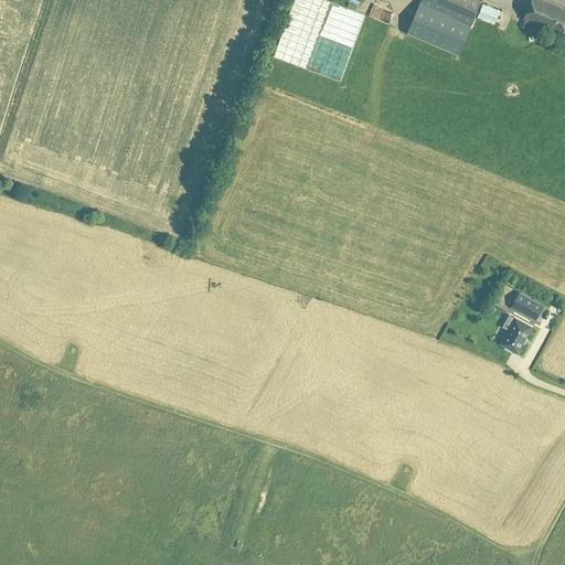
[(291,0),(284,24),(272,55),(300,67),(309,71),(339,82),(339,81),(351,49),(364,14),(334,3),(324,0),(291,0)]
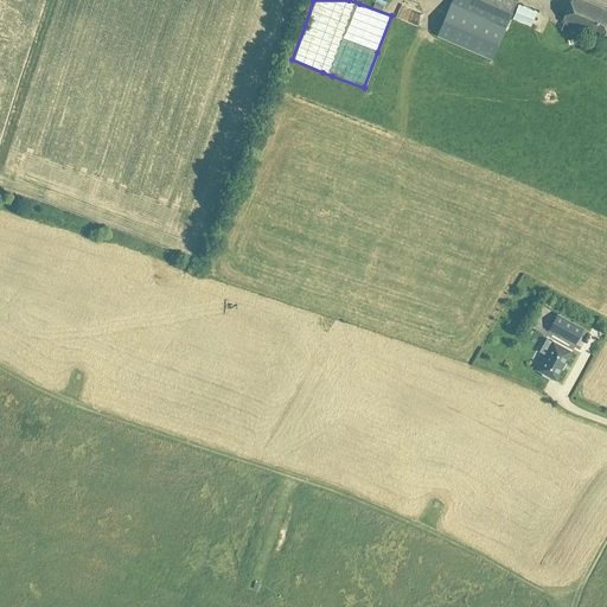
[(493,58),(518,0),(452,0),(439,34),(493,58)]
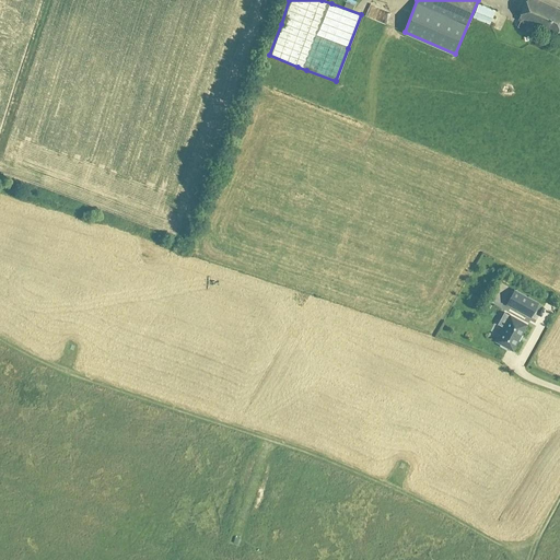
[(521,21),(517,27),(524,30),(528,21),(558,34),(559,27),(559,9),(538,0),(526,0),(518,20),(521,21)]
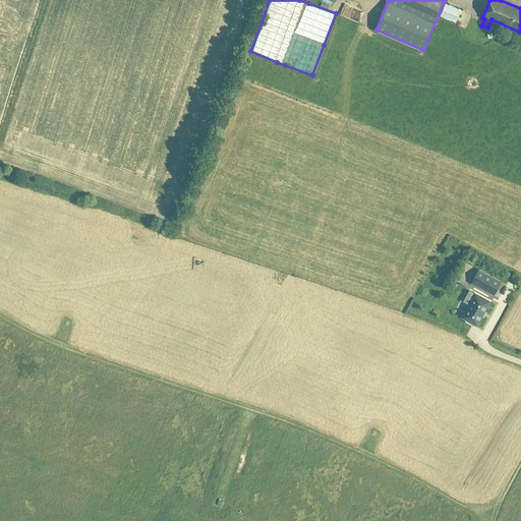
[(446,2),(440,15),(456,22),(462,9),(446,2)]
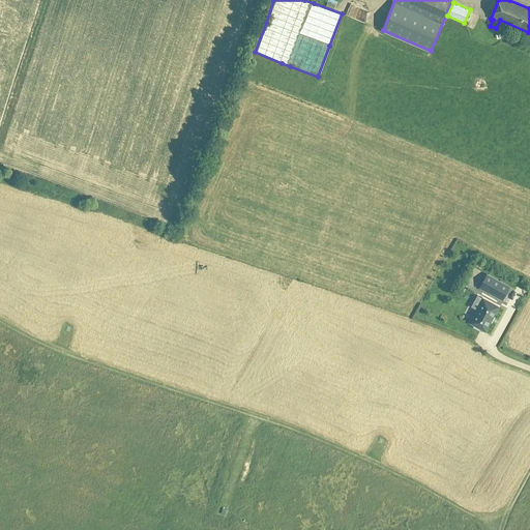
[(502,300),(509,287),(487,274),(479,288),(502,300)]
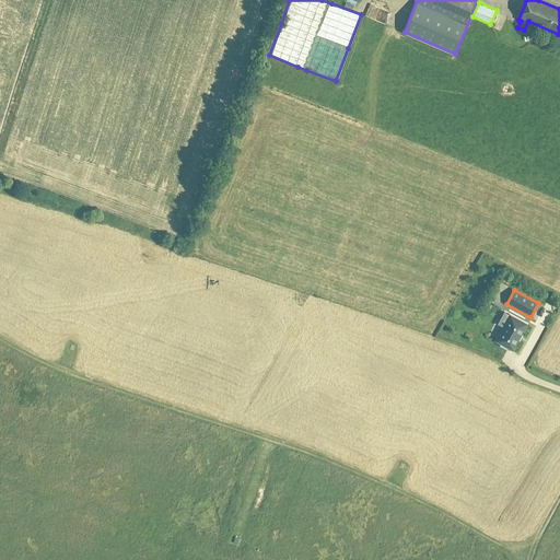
[(500,346),(506,349),(508,347),(512,350),(527,324),(510,315),(496,341),(501,343),(500,346)]
